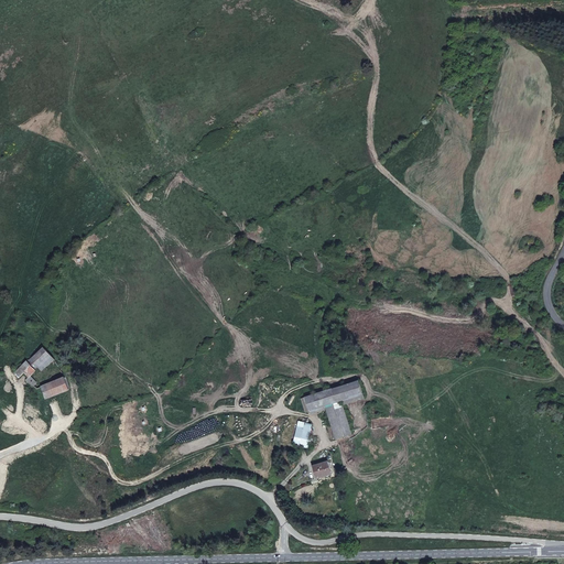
[(44,347),(14,371),(21,379),(24,376),(29,380),(31,378),(38,373),(35,370),(39,368),(42,371),(47,366),(53,360),(44,347)]
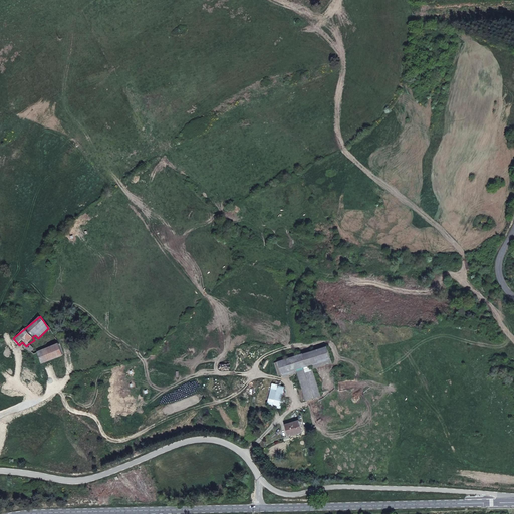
[(57,345),(37,351),(41,362),(61,356),(57,345)]
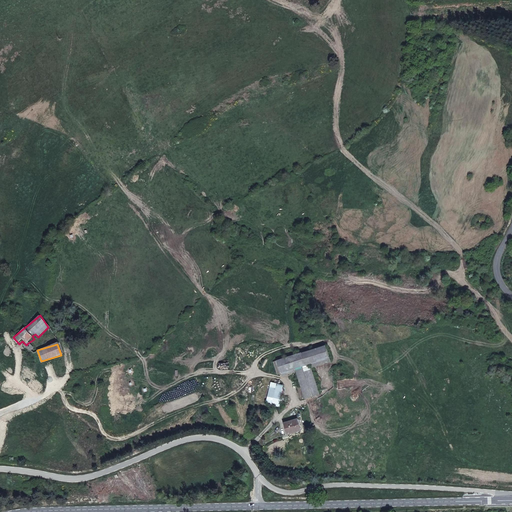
[(327,346),(297,354),(301,368),(315,363),(331,359),(327,346)]
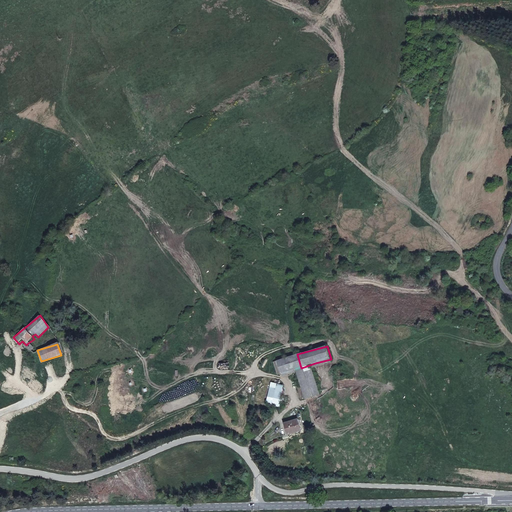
[(291,371),(301,368),(297,354),(273,362),(277,375),(291,371)]
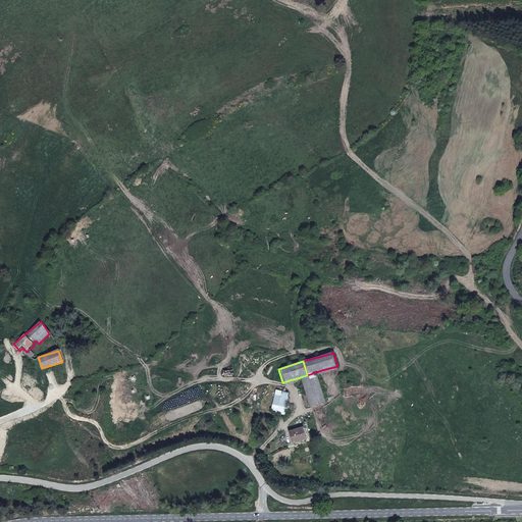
[(305,409),(330,401),(321,370),(307,375),(297,378),(305,409)]
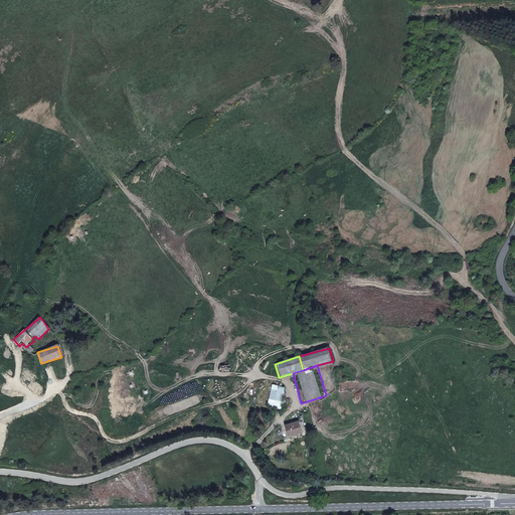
[(287,424),(289,436),(301,434),(299,422),(287,424)]
